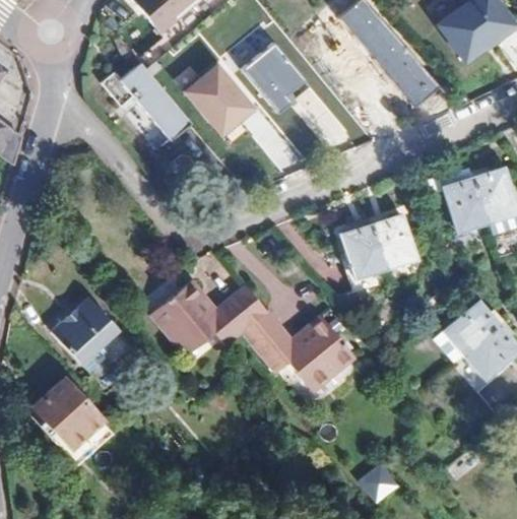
[(138,0),(164,28),(197,0),(213,0),(214,1),(214,0),(138,0)]
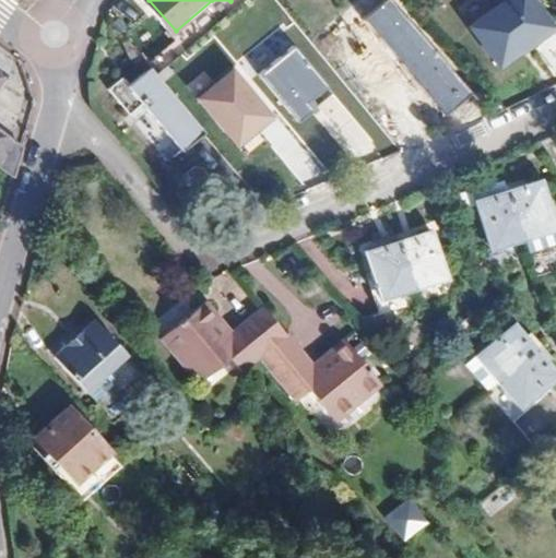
[(475,91),(397,0),(388,0),(368,18),(450,113),(475,91)]
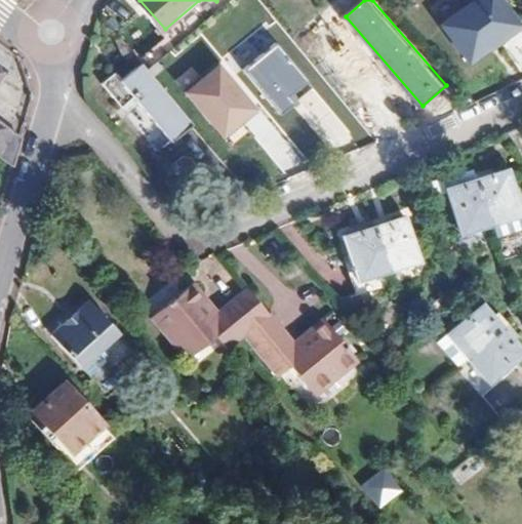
[(521,15),(510,0),(478,0),(444,27),(476,68),(521,31),(521,15)]
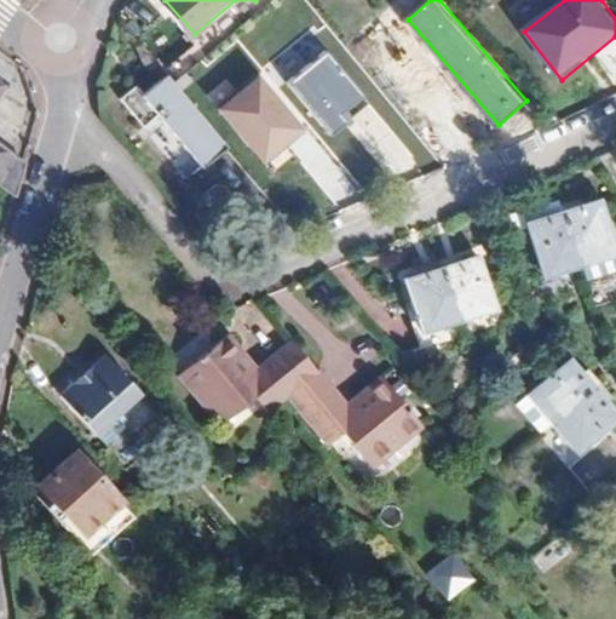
[(353,118),(372,103),(328,51),(289,84),(327,127),(347,110),(353,118)]
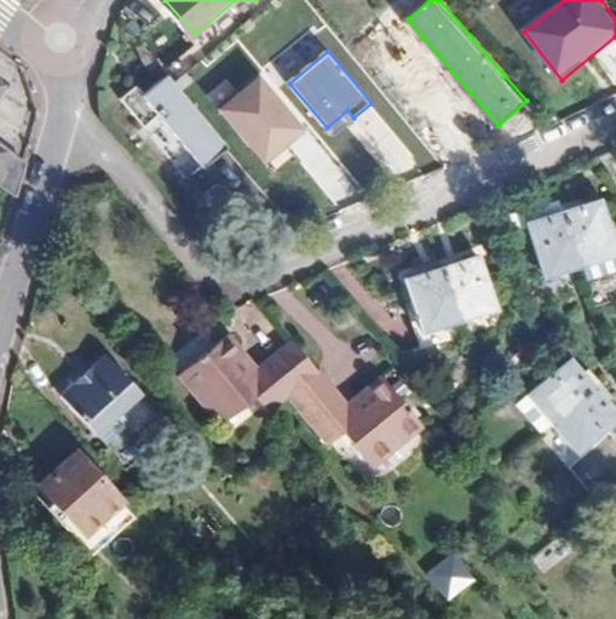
[(0,87),(10,75),(0,67),(0,87)]
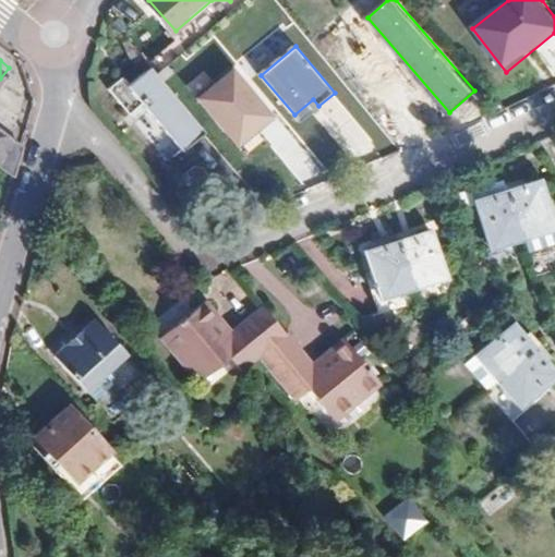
[(205,130),(154,68),(133,83),(127,74),(109,88),(170,159),(205,130)]
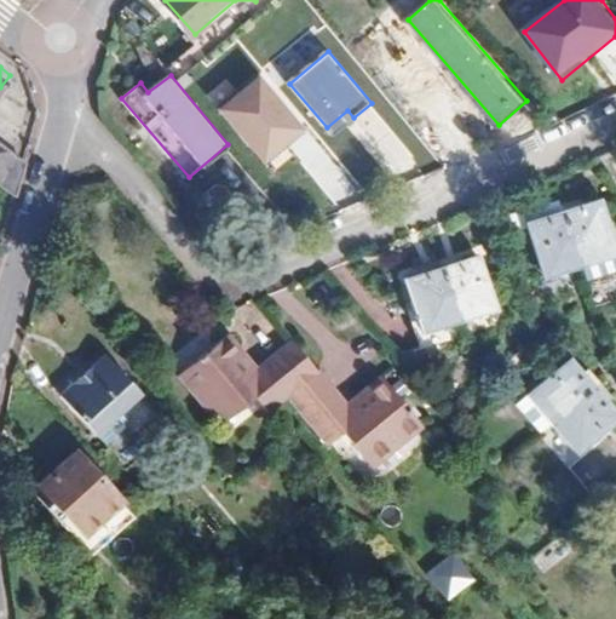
[(288,141),(303,129),(259,76),(222,109),(262,156),(285,137),(288,141)]
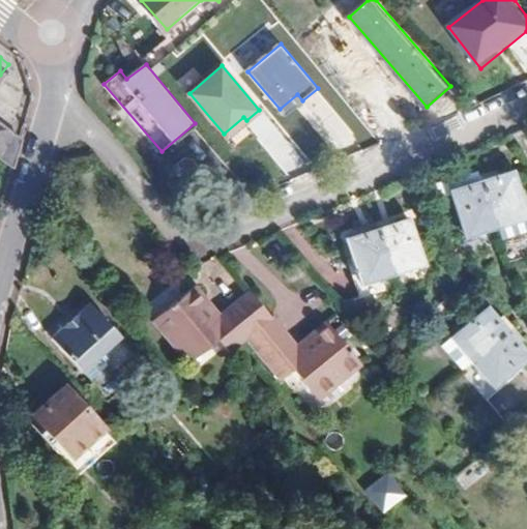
[(284,115),(302,100),(297,94),(280,109),(284,115)]
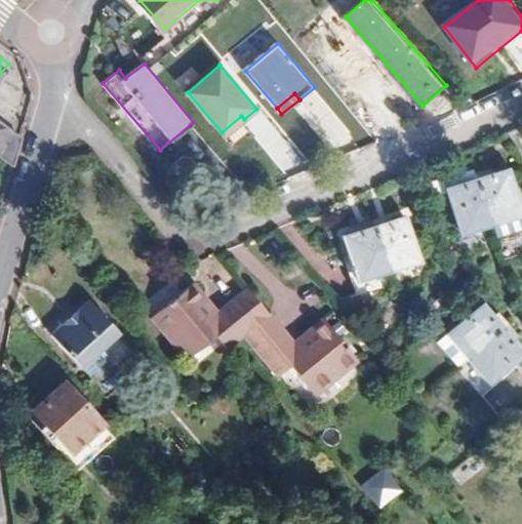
[(224,135),(244,119),(241,116),(222,132),(224,135)]
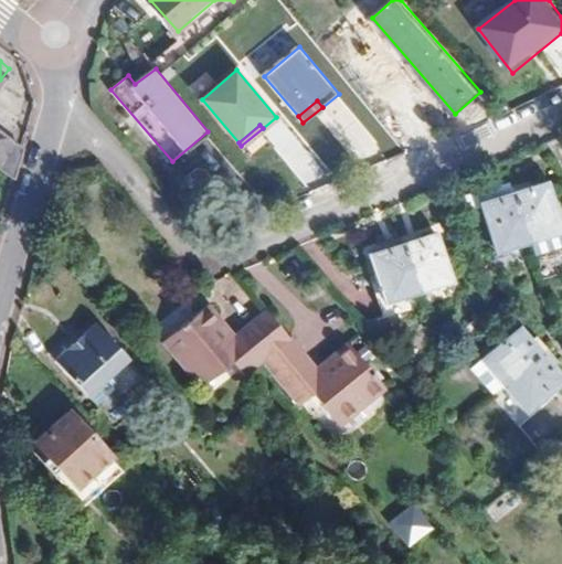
[(0,159),(19,172),(25,142),(2,126),(0,129),(0,159)]
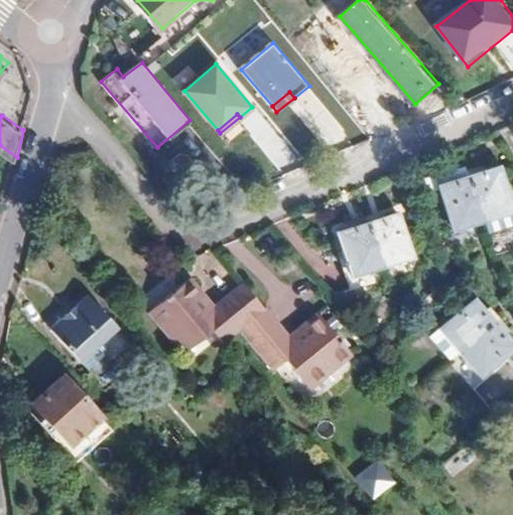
[(456,226),(512,208),(512,192),(504,164),(460,178),(458,173),(433,181),(438,196),(445,192),(456,226)]
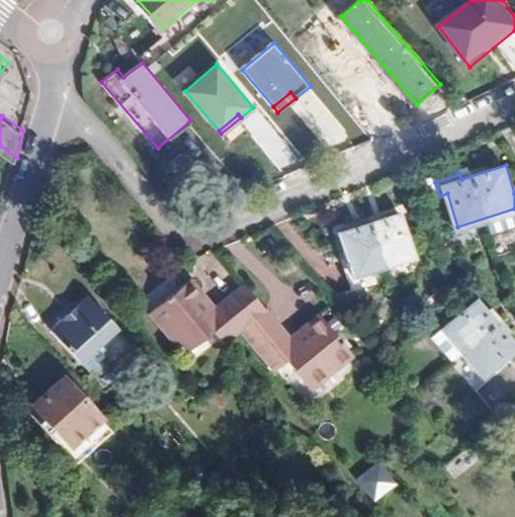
[(412,256),(398,212),(336,233),(350,276),(412,256)]
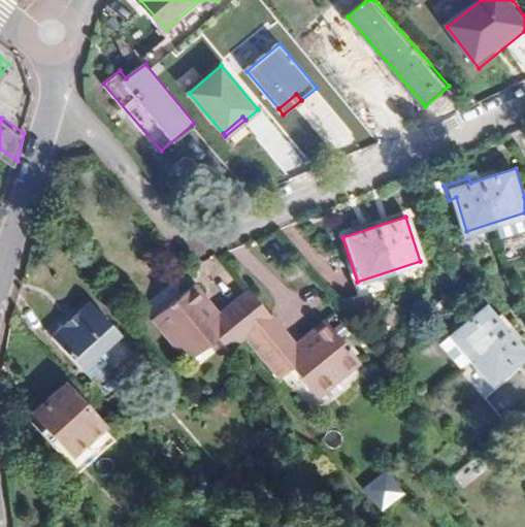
[(225,270),(215,278),(231,297),(240,289),(225,270)]
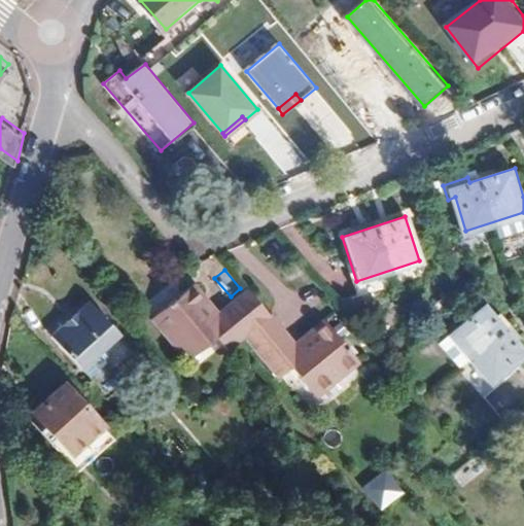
[(237,336),(265,314),(244,288),(214,313),(210,309),(206,312),(196,300),(201,296),(189,282),(147,315),(181,358),(211,336),(221,348),(237,336)]
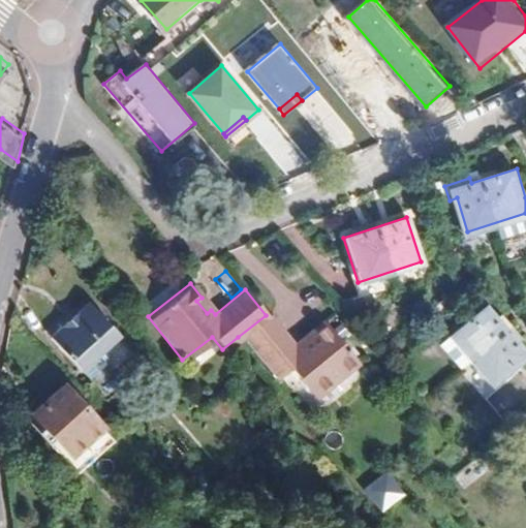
[(119,329),(89,297),(49,334),(90,378),(98,379),(133,347),(117,331),(119,329)]
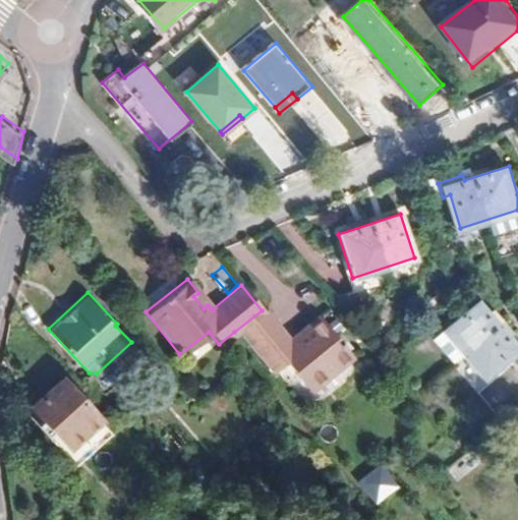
[(208,305),(198,293),(193,296),(204,308),(208,305)]
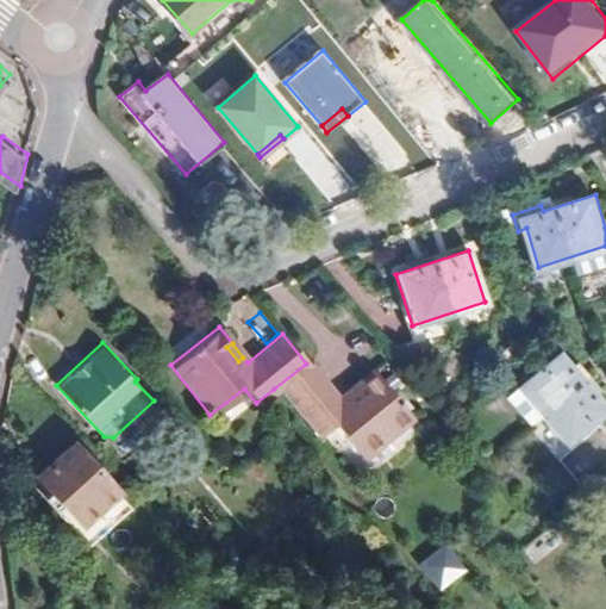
[(412,420),(372,371),(355,384),(360,390),(345,401),(341,395),(333,401),(306,364),(274,389),(313,437),(332,423),(361,459),(412,420)]
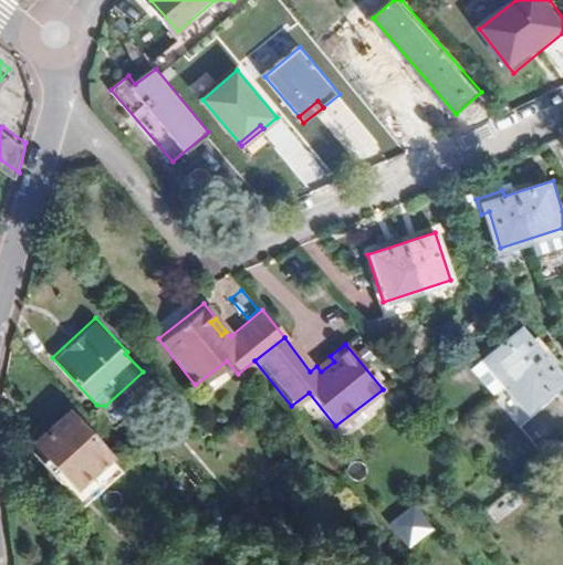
[(519,428),(556,395),(511,342),(473,373),(519,428)]
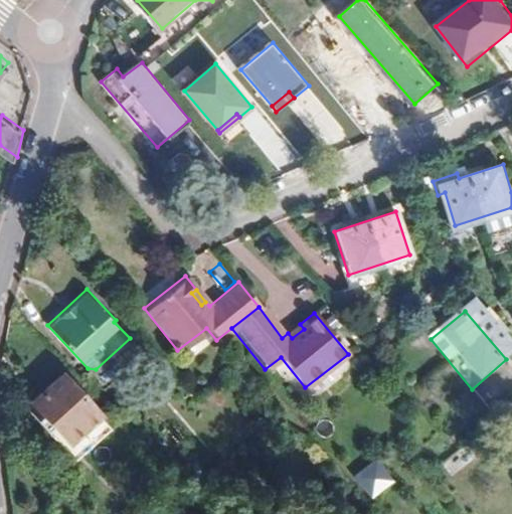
[(292,338),(304,329),(300,324),(288,333),(292,338)]
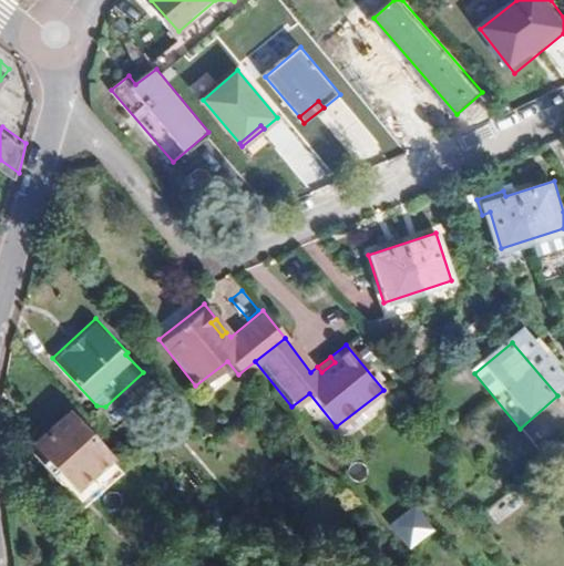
[(104,455),(63,410),(28,441),(70,487),(104,455)]
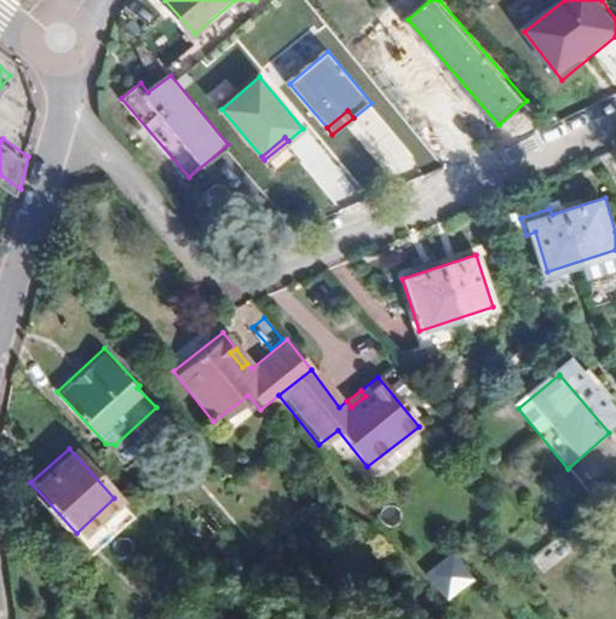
[(447,601),(475,579),(453,551),(425,574),(447,601)]
